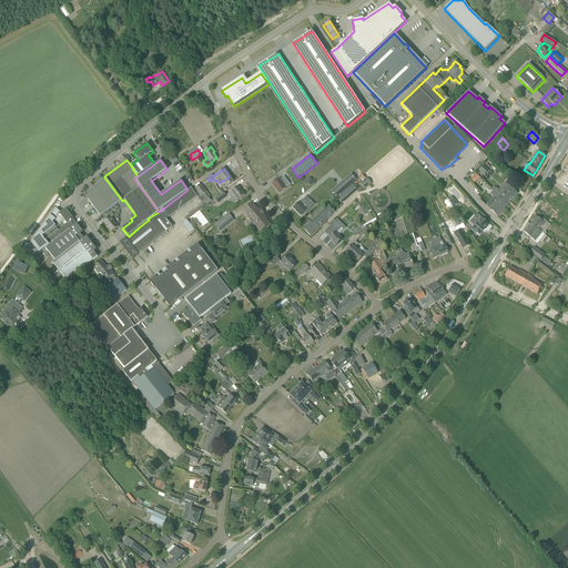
[(331,191),(336,196),(356,180),(352,173),(331,191)]
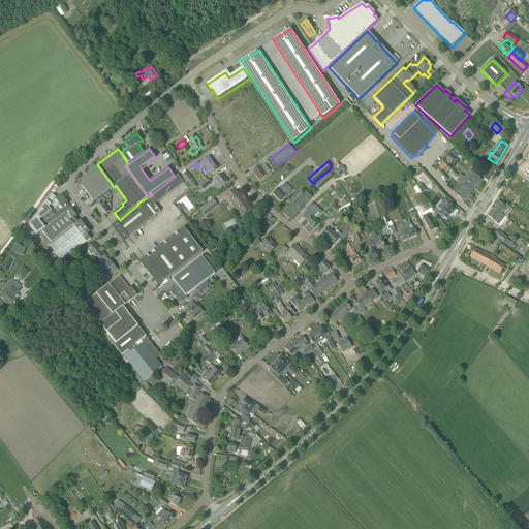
[(437,166),(441,170),(446,166),(442,162),(437,166)]
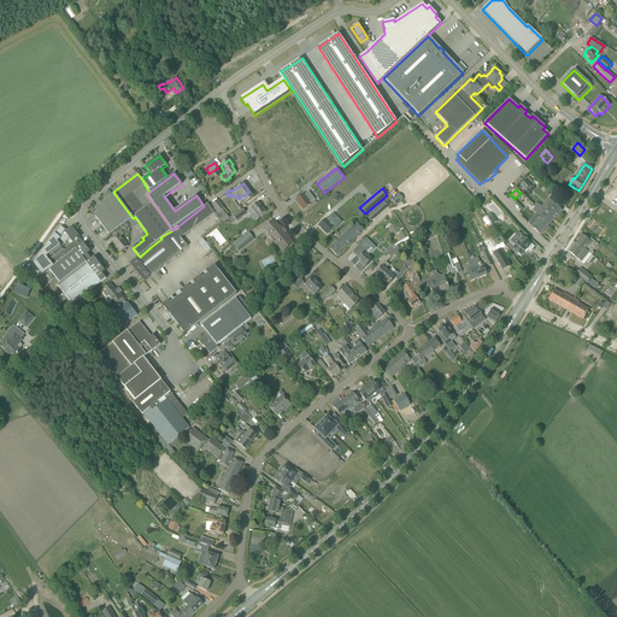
[(245,195),(241,197),(244,200),(240,203),(242,206),(253,198),(248,192),(245,195)]
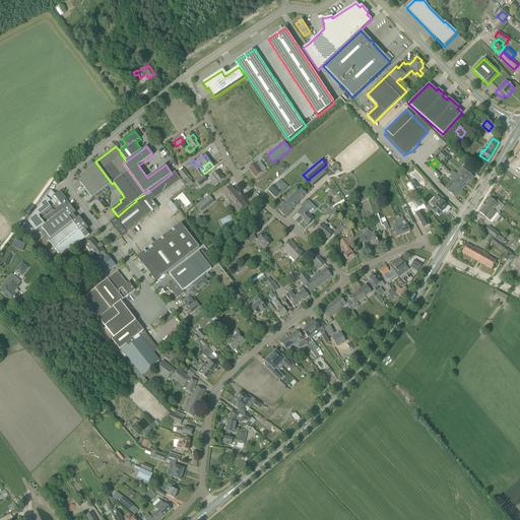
[(91,199),(112,184),(96,164),(93,167),(92,165),(86,170),(87,171),(80,176),(80,177),(80,178),(80,180),(80,181),(79,182),(85,190),(84,190),(88,195),(89,195),(91,199)]
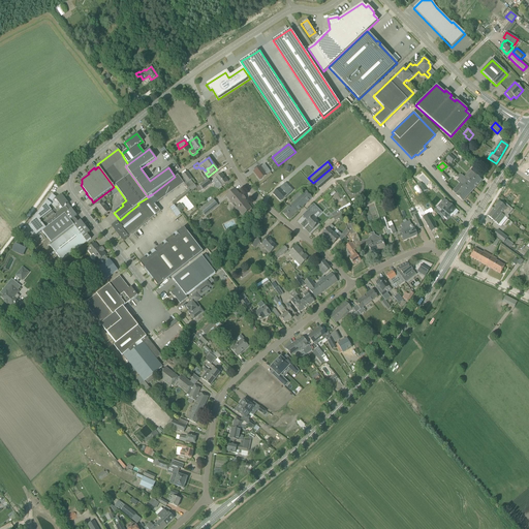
[(335,172),(339,177),(345,172),(341,166),(335,172)]
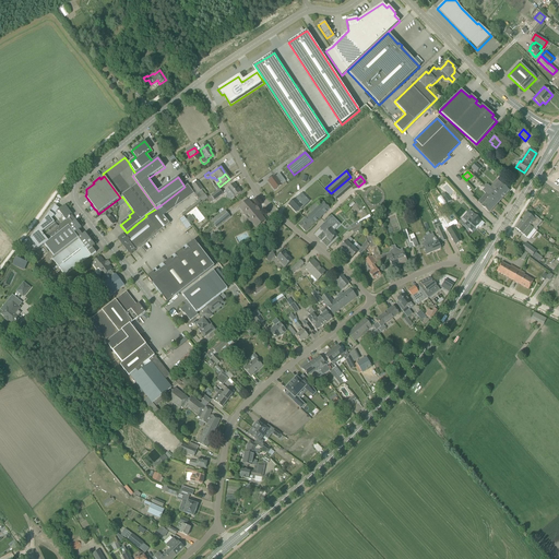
[(269,182),(274,190),(282,186),(275,177),(269,182)]
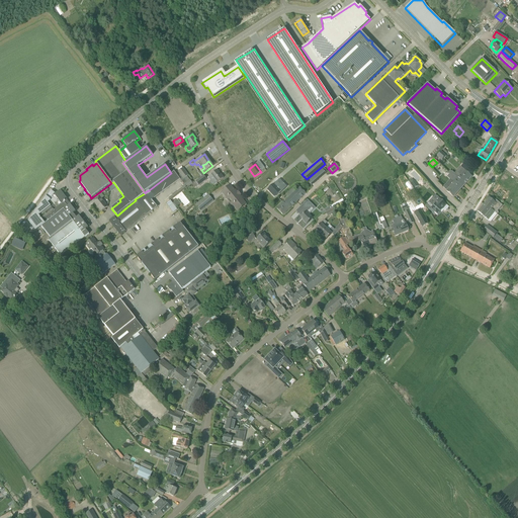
[(450,180),(443,188),(446,191),(453,197),(457,193),(462,187),(471,177),(468,173),(462,168),(460,167),(458,169),(460,171),(458,173),(456,173),(455,174),(451,171),(449,174),(447,177),(450,180)]
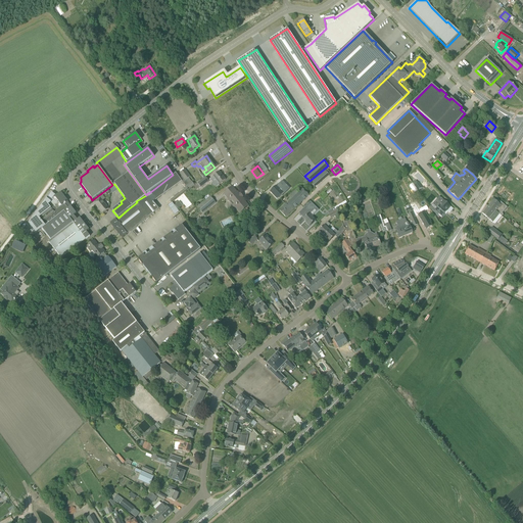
[(182,176),(185,181),(189,179),(189,178),(190,177),(185,170),(180,174),(182,176)]
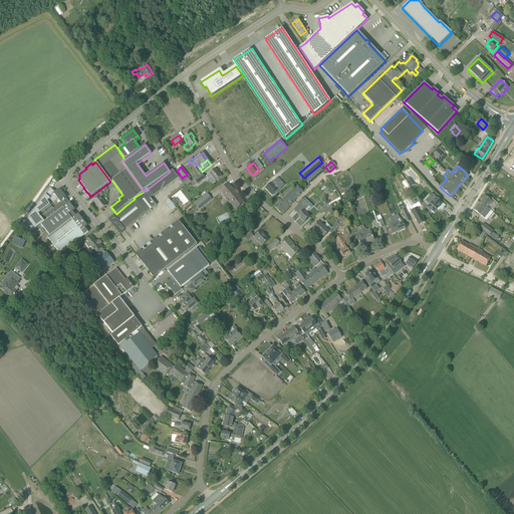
[(209,174),(215,182),(222,177),(215,169),(209,174)]
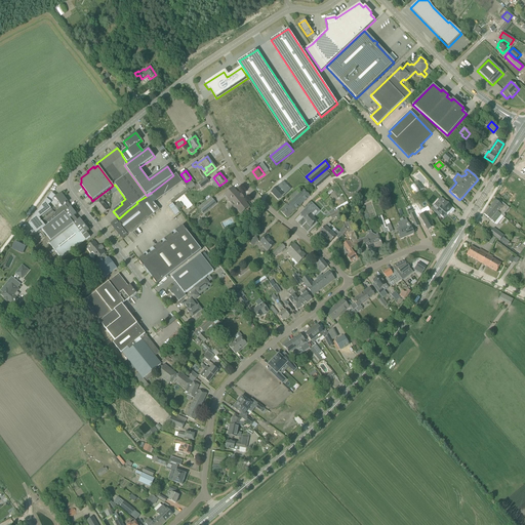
[(189,191),(194,188),(195,187),(192,183),(190,179),(186,182),(183,176),(179,178),(184,184),(189,191)]
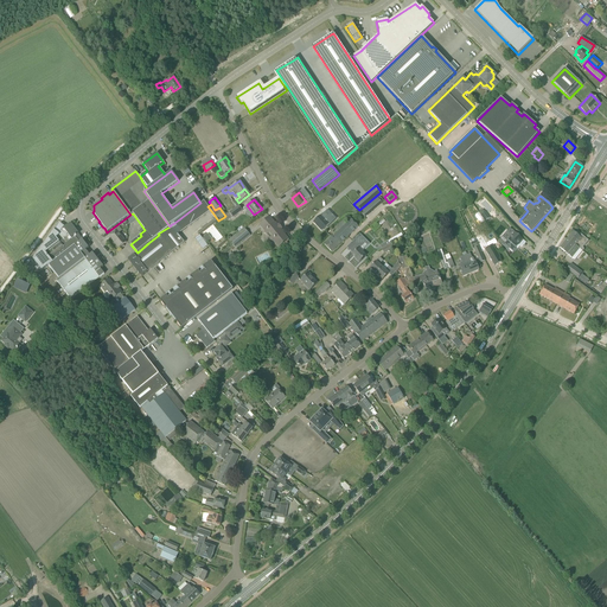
[(224,217),(227,221),(229,219),(232,218),(242,211),(238,205),(229,213),(225,216),(224,217)]
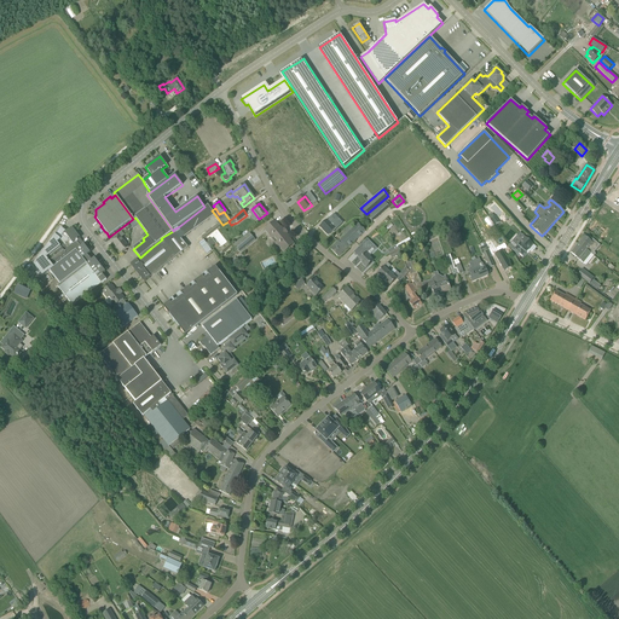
[(490,220),(495,226),(499,223),(495,217),(492,214),(487,218),(490,220)]
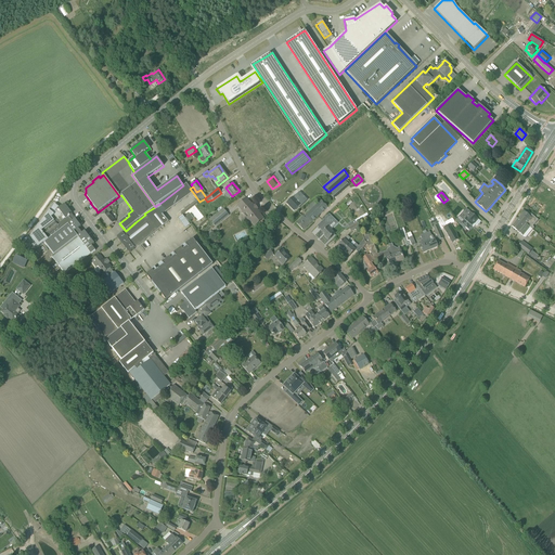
[(311,199),(307,194),(306,193),(301,196),(308,203),(311,199)]
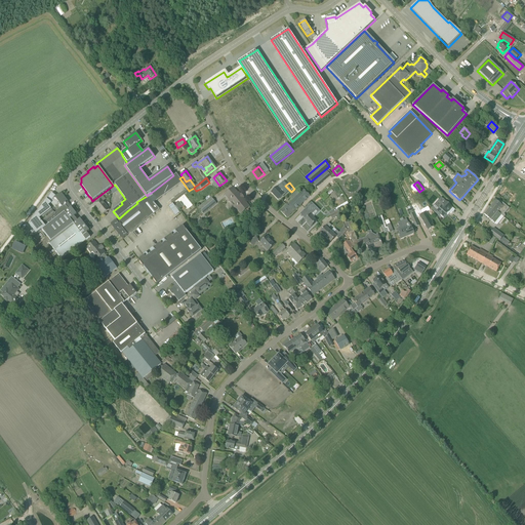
[(316,188),(319,194),(325,191),(322,185),(316,188)]
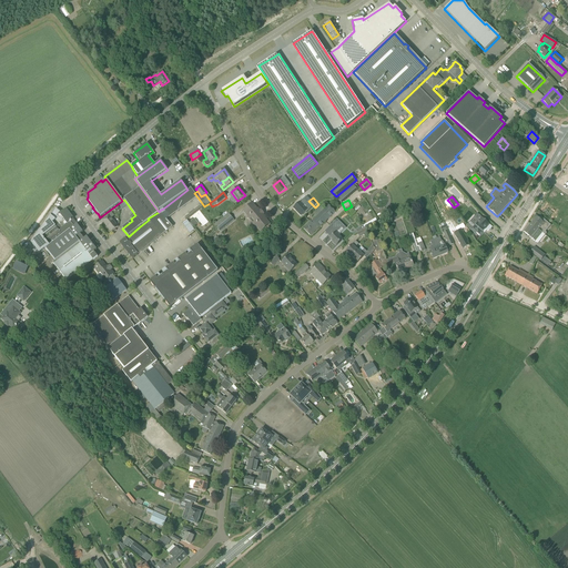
[(294,209),(301,215),(307,210),(300,202),(294,209)]
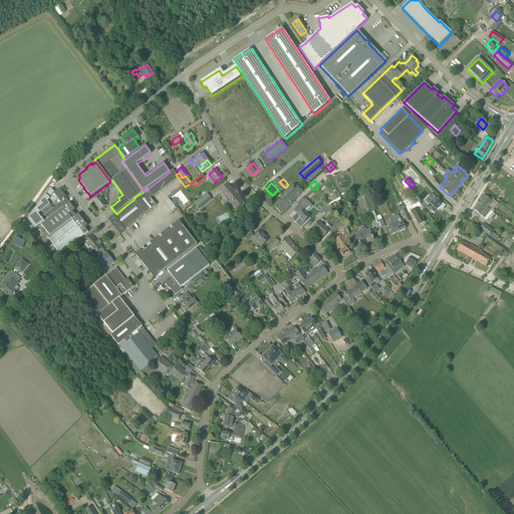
[(152,186),(148,189),(154,197),(158,194),(152,186)]
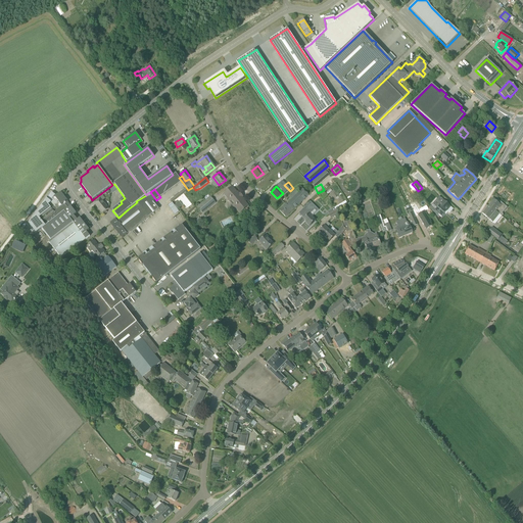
[(289,197),(291,199),(279,210),(285,218),(308,195),(302,189),(297,193),(295,191),(289,197)]
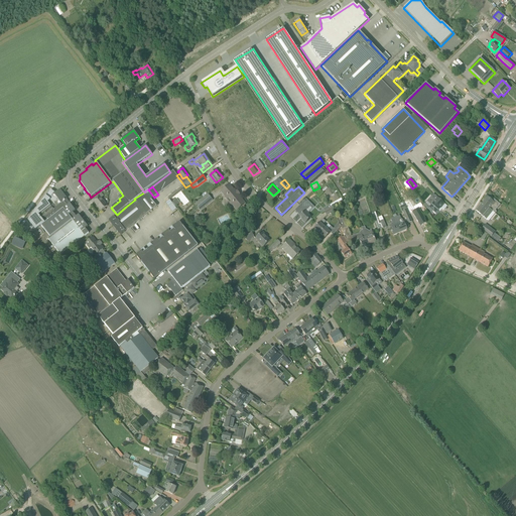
[(225,187),(224,196),(227,196),(228,197),(228,199),(229,199),(231,201),(231,203),(233,203),(233,204),(234,204),(234,206),(241,207),(241,200),(239,200),(238,198),(239,195),(236,191),(232,191),(232,188),(225,187)]
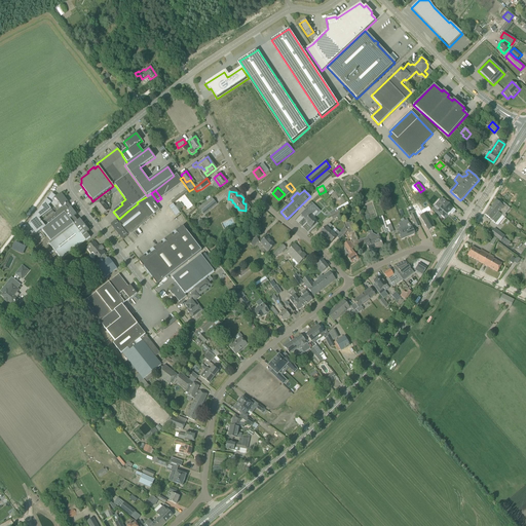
[(37,234),(42,230),(55,220),(67,211),(64,207),(65,205),(66,204),(68,202),(62,195),(63,195),(62,194),(55,198),(58,201),(59,201),(60,203),(53,208),(50,202),(47,199),(29,225),(37,234)]
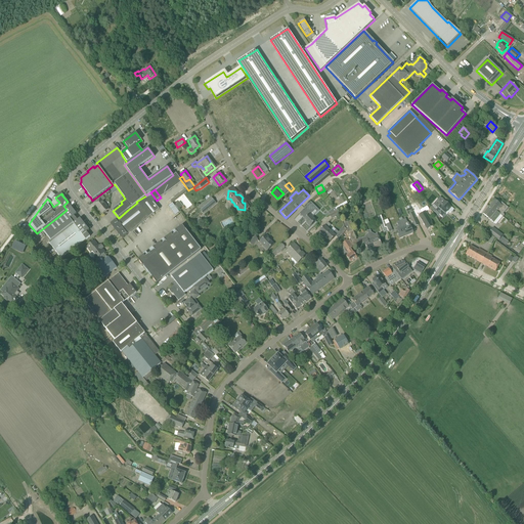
[(128,210),(119,218),(111,224),(122,239),(159,210),(147,194),(146,195),(136,202),(137,203),(128,210)]
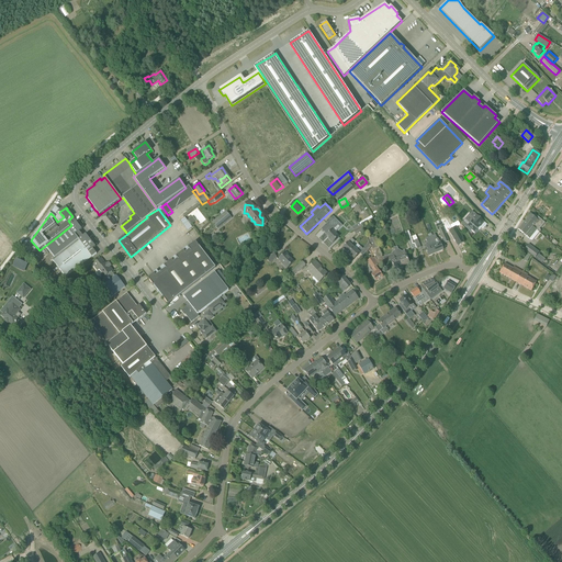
[(110,216),(113,214),(110,211),(100,218),(110,229),(111,231),(115,228),(114,226),(116,224),(110,216)]
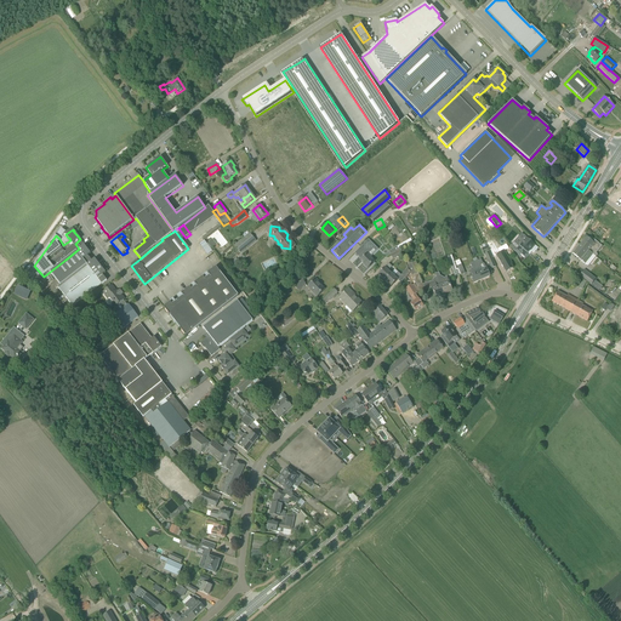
[(234,246),(240,254),(256,241),(250,233),(234,246)]
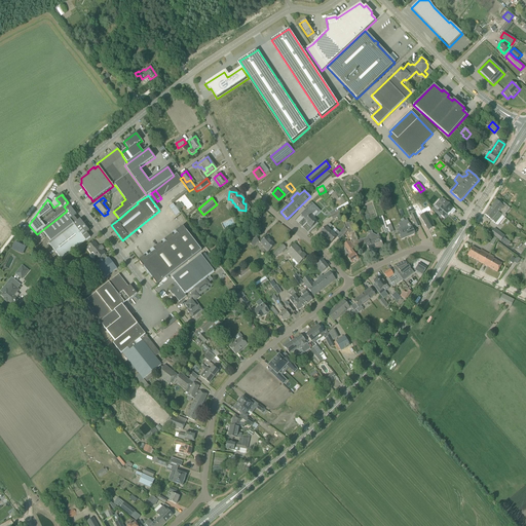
[(442,198),(431,209),(436,213),(437,214),(440,217),(441,216),(444,219),(449,213),(453,209),(450,205),(446,201),(445,201),(442,198)]
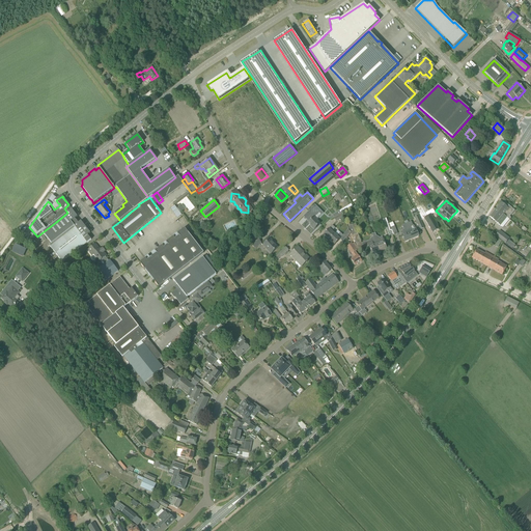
[(509,217),(514,211),(505,203),(504,204),(501,202),(490,217),(500,226),(503,227),(510,218),(509,217)]
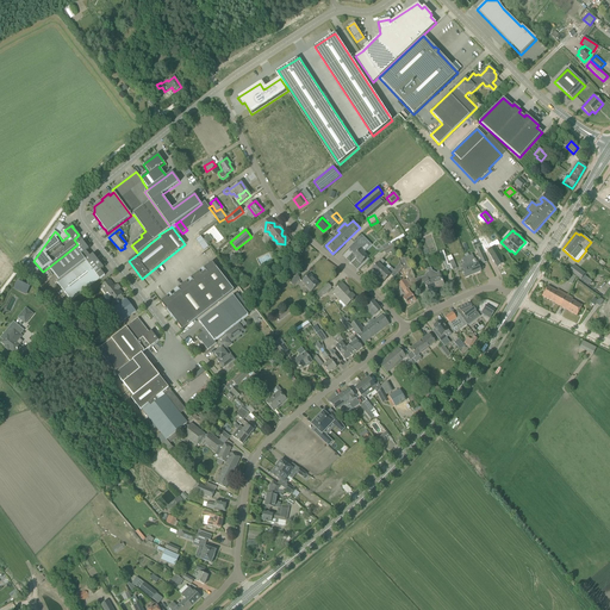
[(362,236),(348,250),(354,256),(361,263),(366,259),(367,257),(363,253),(371,246),(362,236)]
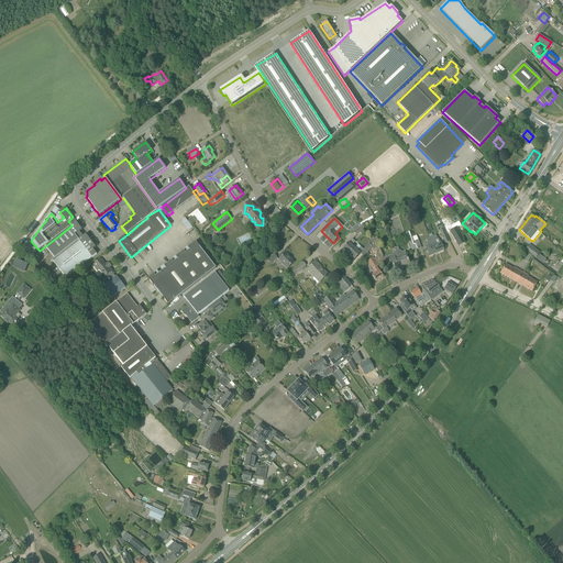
[(441,224),(445,232),(452,229),(445,218),(440,221),(442,224),(441,224)]
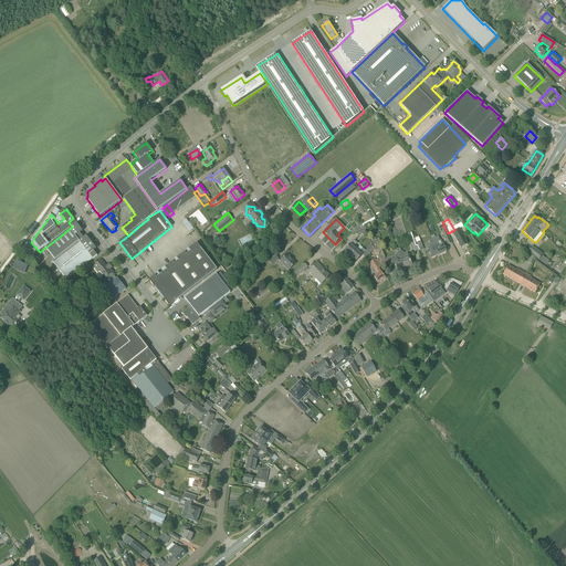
[(45,248),(55,260),(53,262),(66,280),(97,255),(94,251),(96,249),(94,245),(94,244),(93,243),(92,243),(86,237),(83,239),(80,233),(83,231),(80,228),(81,228),(80,226),(79,227),(76,223),(72,227),(60,237),(45,248)]
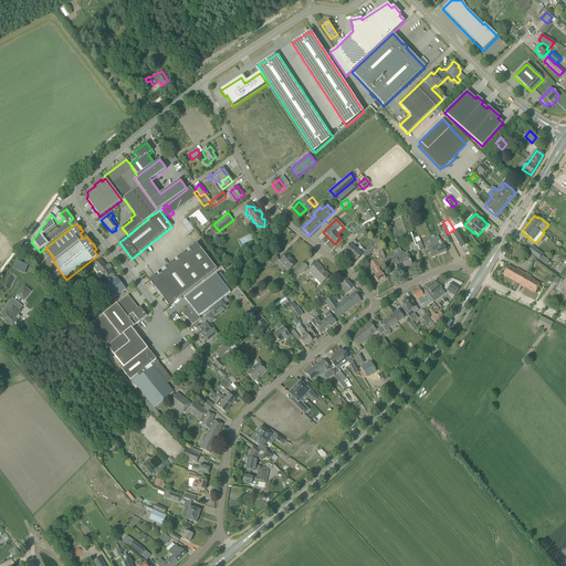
[(355,233),(358,237),(366,232),(363,228),(356,232),(355,233)]
